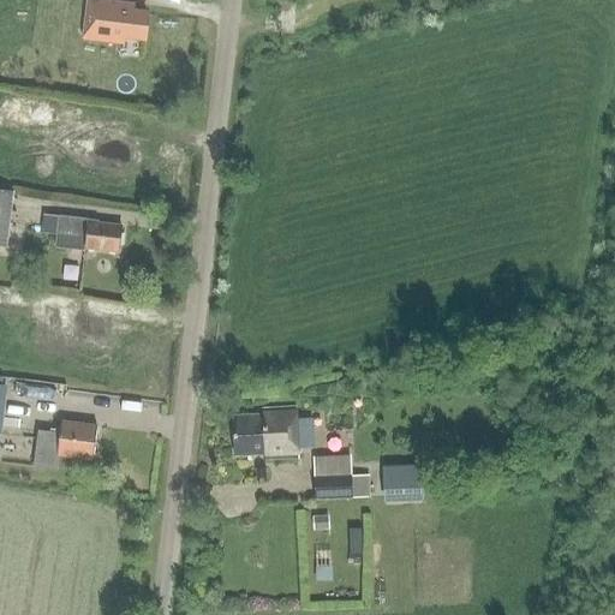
[(131,12),(131,4),(97,0),(87,0),(83,40),(121,45),(123,35),(144,39),(148,15),(131,12)]
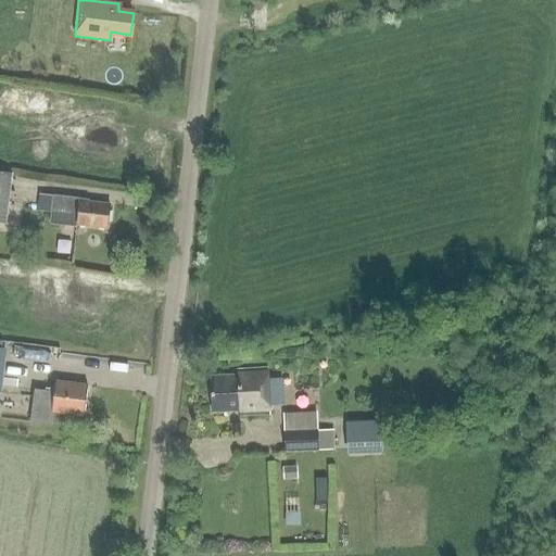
[(20,109),(48,110),(49,89),(21,88),(20,109)]
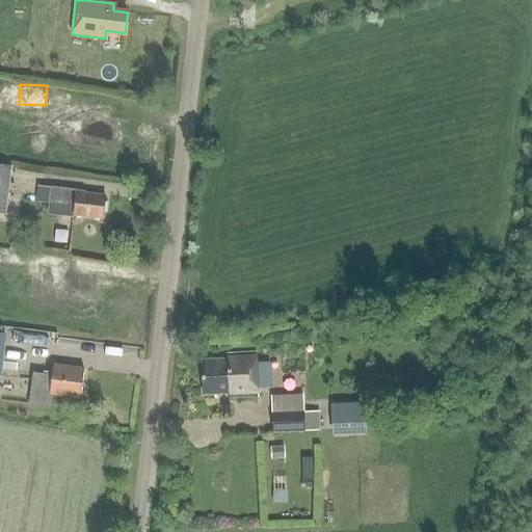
[(0,212),(5,213),(11,165),(0,163),(0,212)]
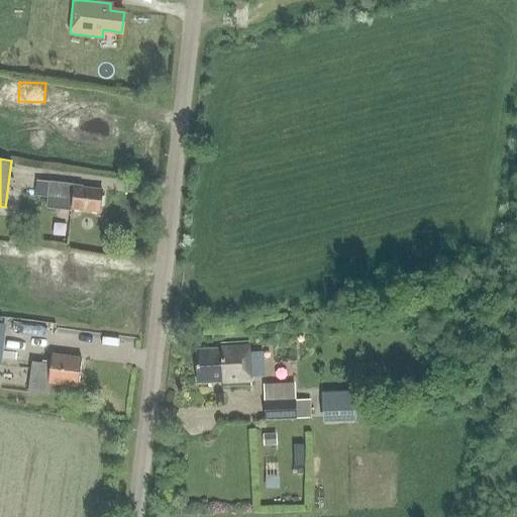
[(100,211),(102,191),(82,189),(83,186),(39,181),(37,196),(48,197),(46,207),(72,210),(72,208),(100,211)]
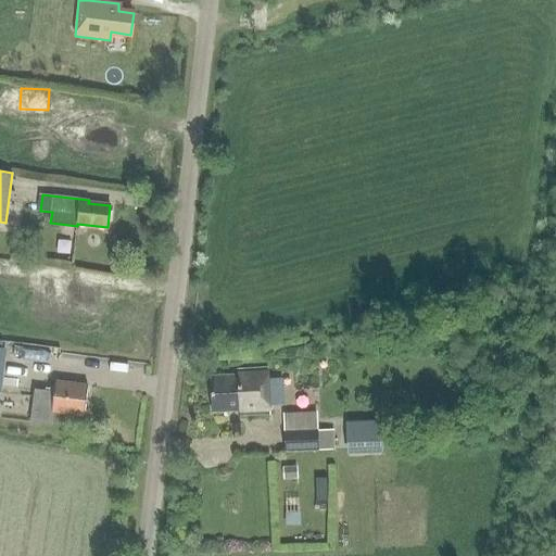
[(268,368),(237,370),(237,376),(211,377),(213,413),(239,412),(239,416),(270,415),(269,406),(283,406),(282,379),(268,379),(268,368)]
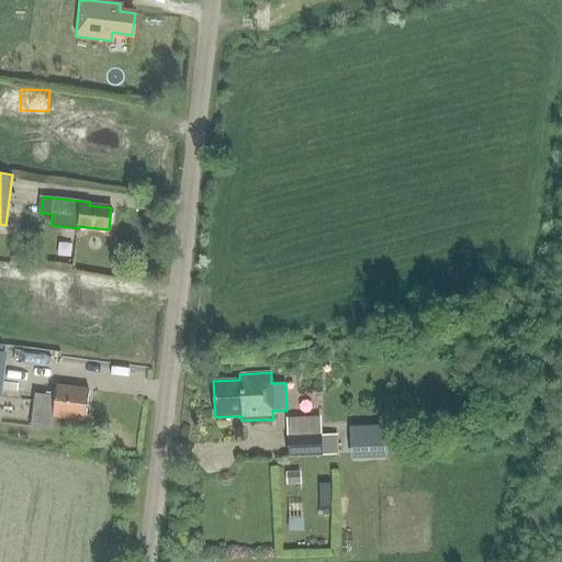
[(54,416),(85,420),(89,390),(56,385),(55,396),(35,394),(31,427),(52,429),(54,416)]
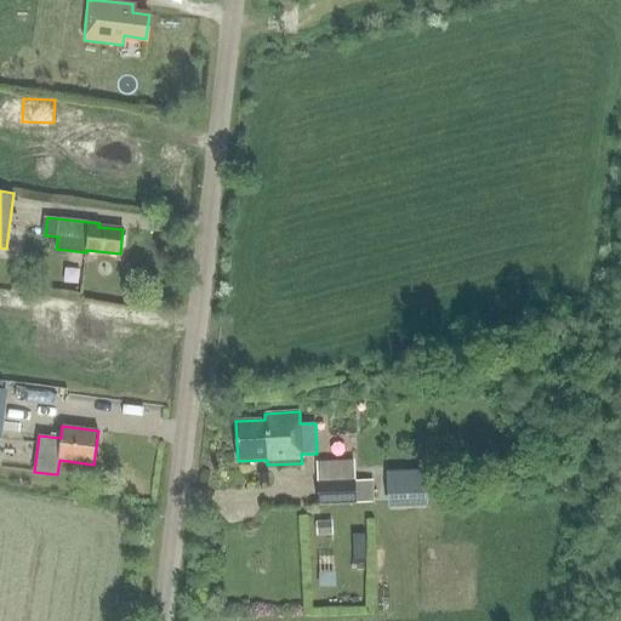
[(383,505),(423,503),(422,467),(382,468),(383,505)]
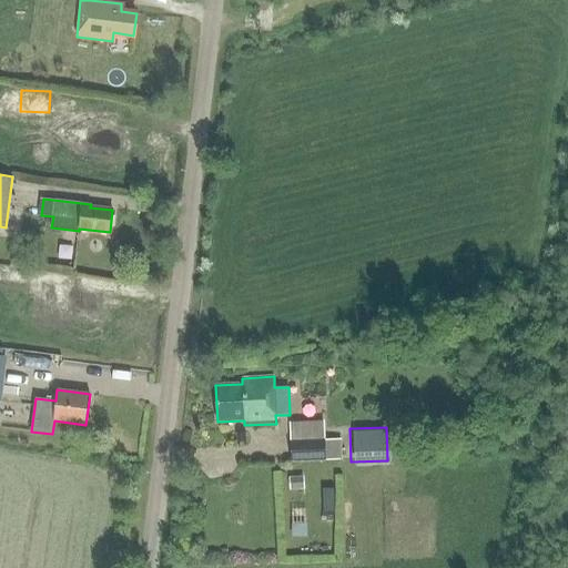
[(246,445),(245,433),(236,433),(237,445),(246,445)]
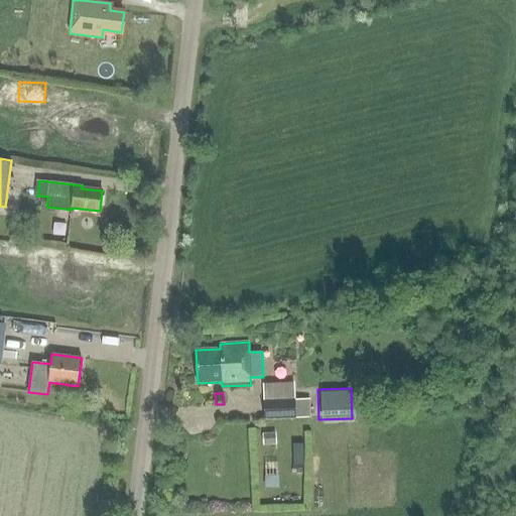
[(295,399),(295,418),(309,417),(308,399),(295,399)]
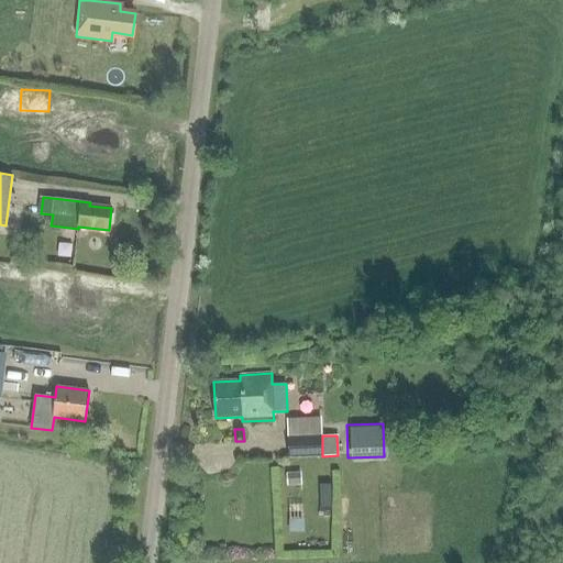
[(289,457),(322,456),(321,437),(288,438),(289,457)]
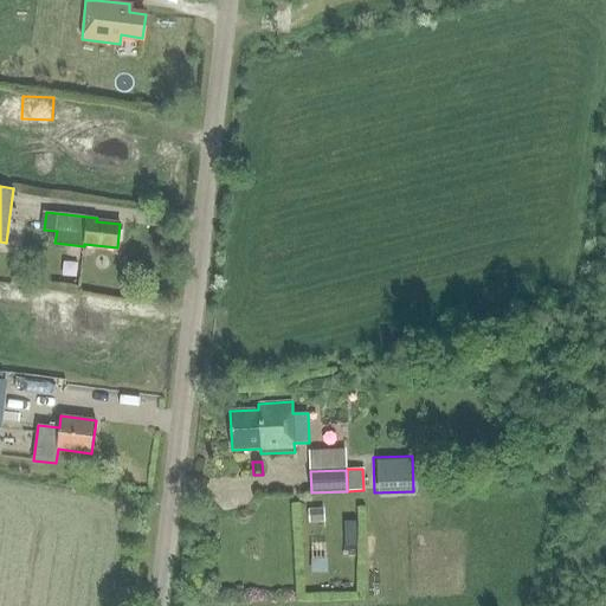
[(323,508),(308,509),(308,523),(324,522),(323,508)]
